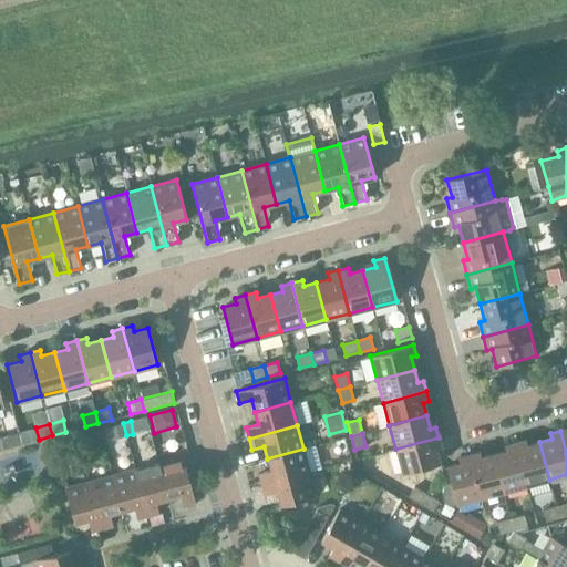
[(439,437),(395,449),(402,473),(439,463),(435,450),(441,447),(439,437)]
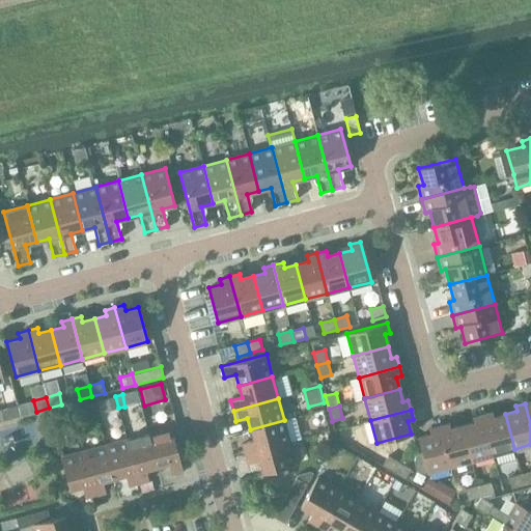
[(325,422),(322,412),(314,414),(316,424),(325,422)]
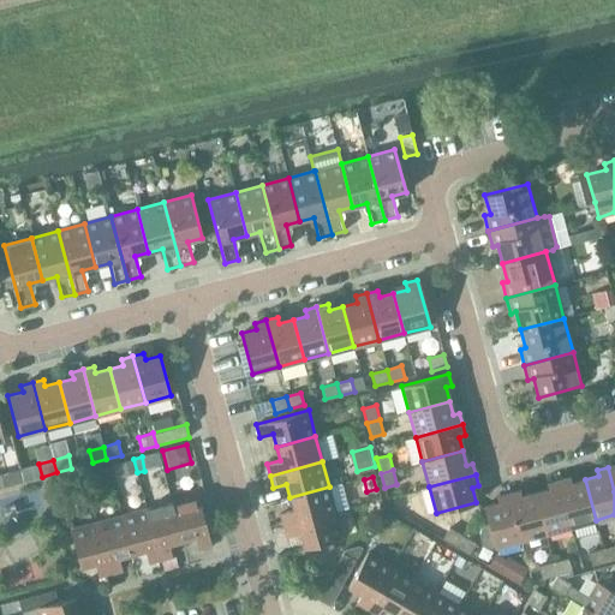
[(569,477),(559,481),(571,526),(596,520),(585,479),(571,483),(569,477)]
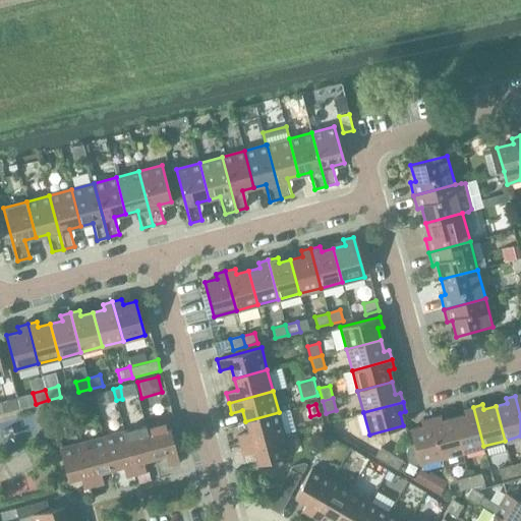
[(465,414),(453,417),(462,452),(483,446),(473,407),(463,409),(465,414)]
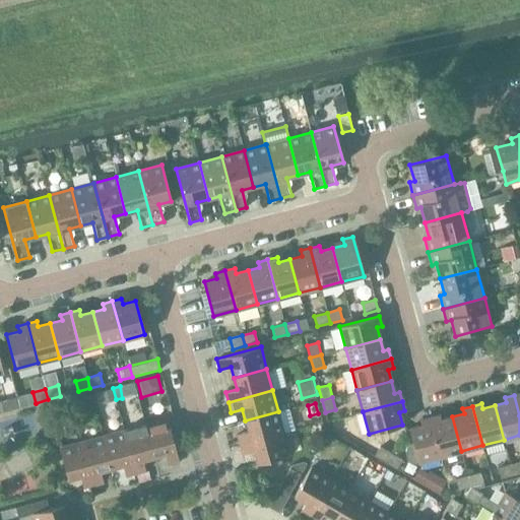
[(237,436),(240,444),(283,433),(278,411),(245,420),(249,433),(237,436)]
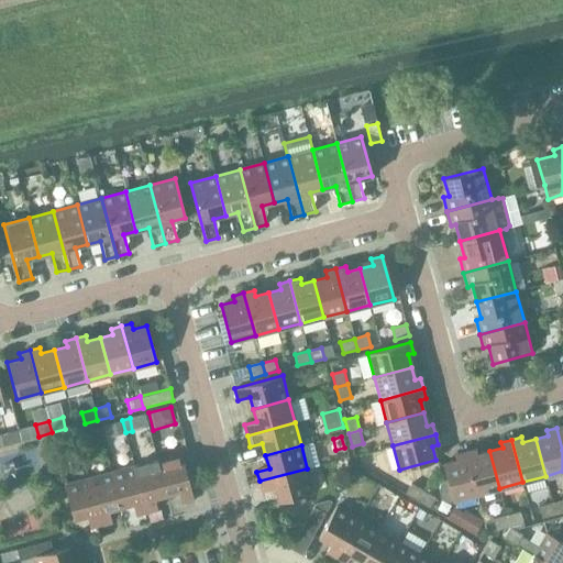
[(465,452),(476,494),(479,504),(501,497),(499,488),(489,451),(477,455),(475,449),(465,452)]
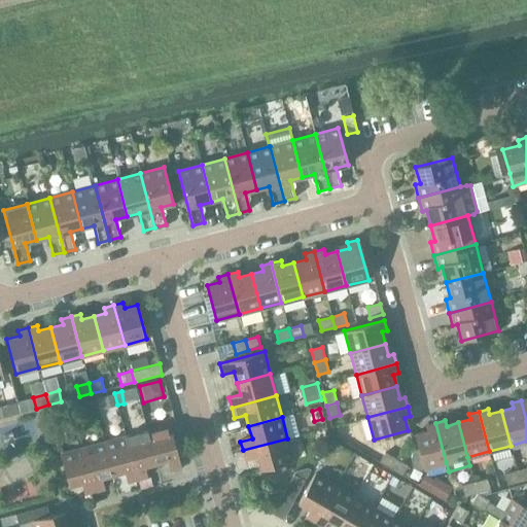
[(420,469),(446,462),(435,423),(426,425),(427,430),(415,434),(419,449),(415,450),(412,454),(411,458),(413,464),(416,467),(420,469)]
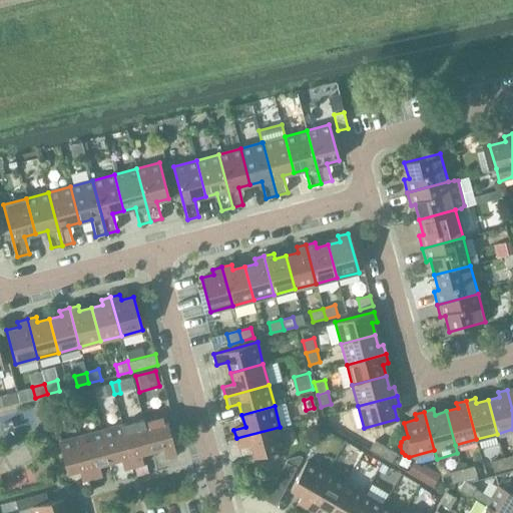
[(164,413),(143,419),(151,451),(162,448),(165,459),(176,456),(164,413)]
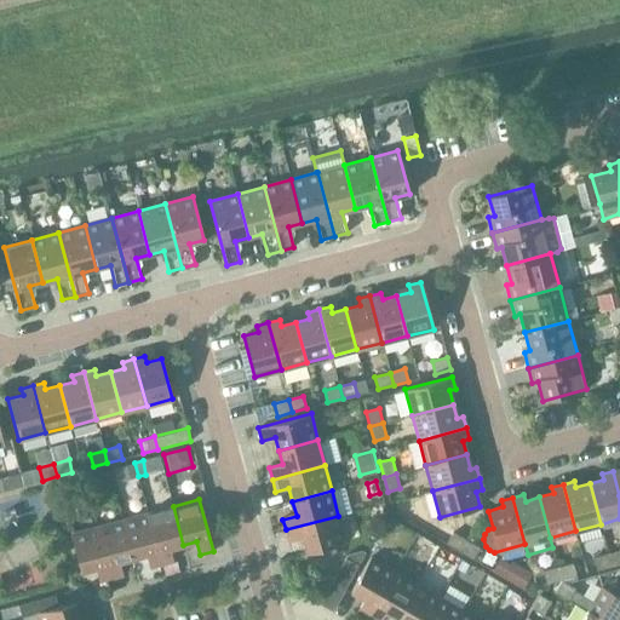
[(173,506),(148,512),(161,566),(173,562),(170,549),(183,545),(173,506)]
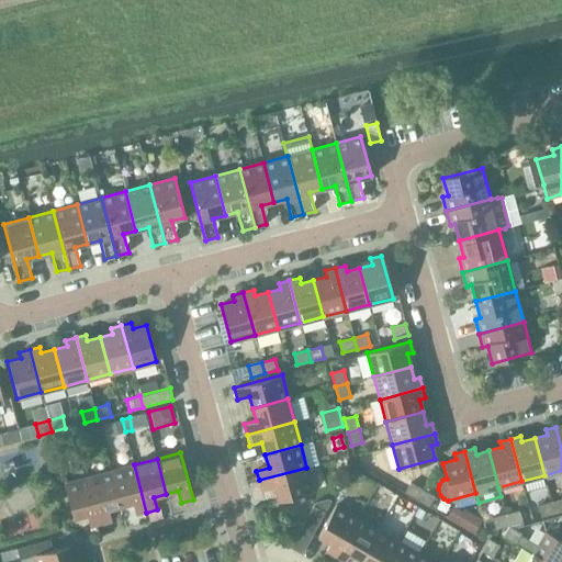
[(134,464),(111,471),(121,506),(133,503),(136,515),(146,513),(134,464)]
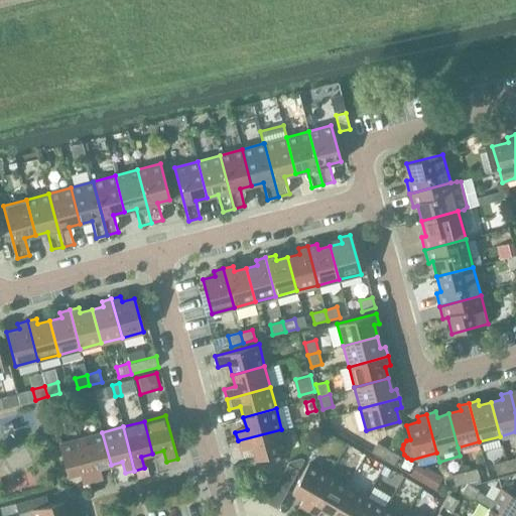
[(281,429),(238,440),(240,450),(252,447),(255,460),(261,458),(266,462),(270,461),(272,455),(287,450),(281,429)]
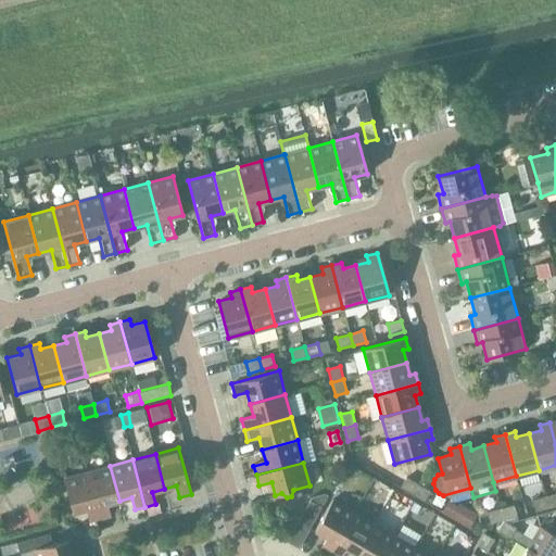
[(110,466),(87,471),(100,519),(111,516),(108,504),(119,501),(110,466)]
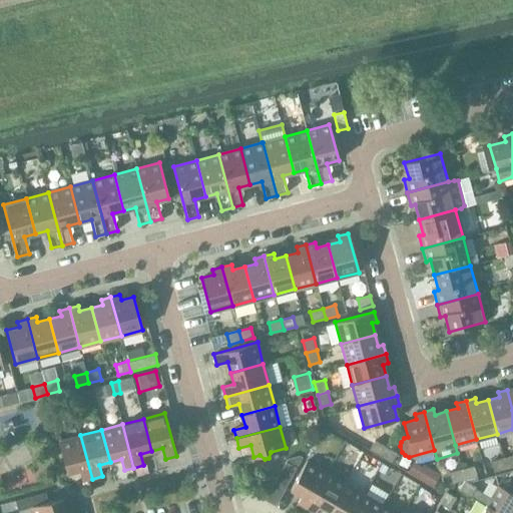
[(92,479),(80,435),(58,441),(67,473),(79,470),(82,481),(92,479)]
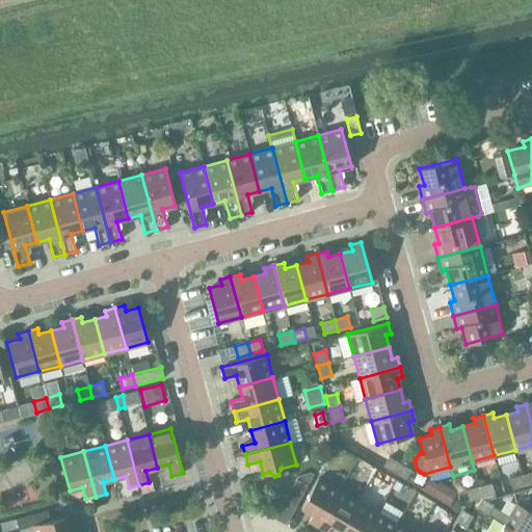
[(382,467),(394,473),(400,463),(389,457),(382,467)]
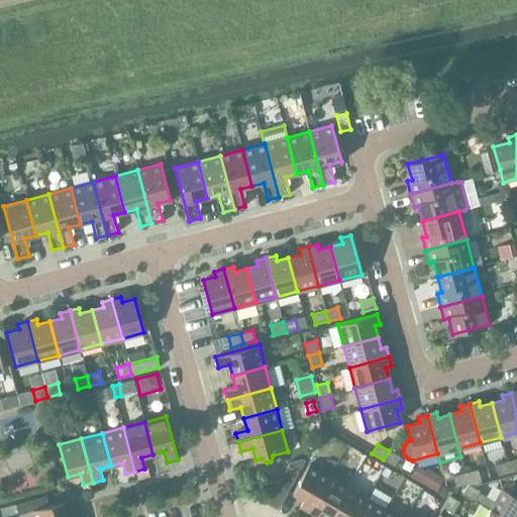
[(389,450),(383,459),(394,467),(400,456),(389,450)]
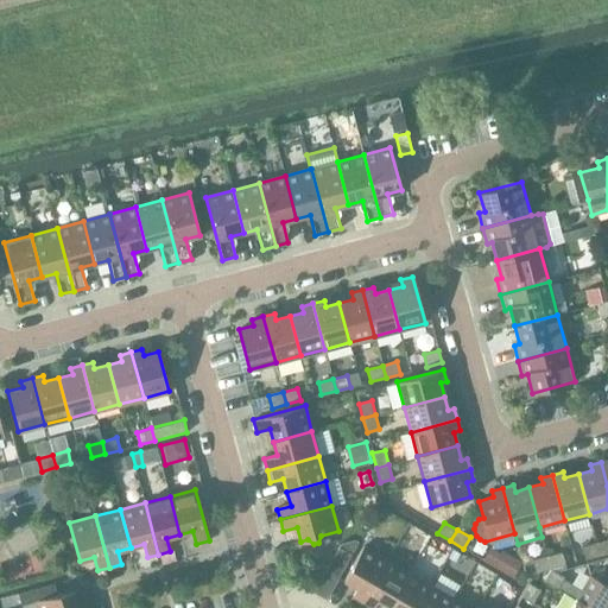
[(607,539),(596,543),(600,555),(607,552),(607,539)]
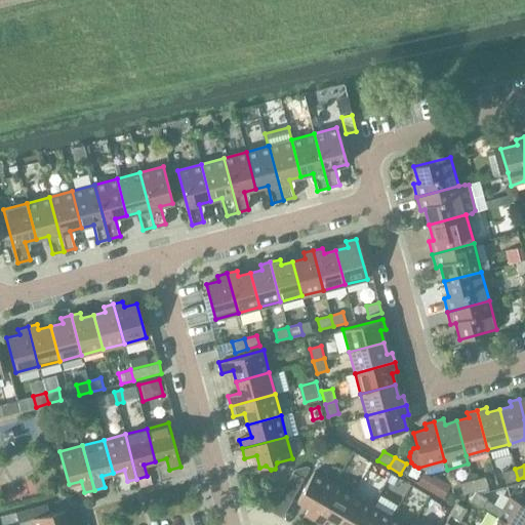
[(518,479),(515,469),(502,472),(506,483),(518,479)]
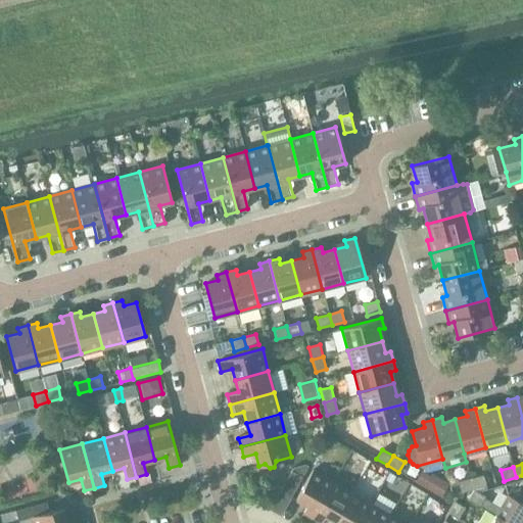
[(300,516),(310,521),(333,481),(313,470),(295,500),(306,506),(300,516)]
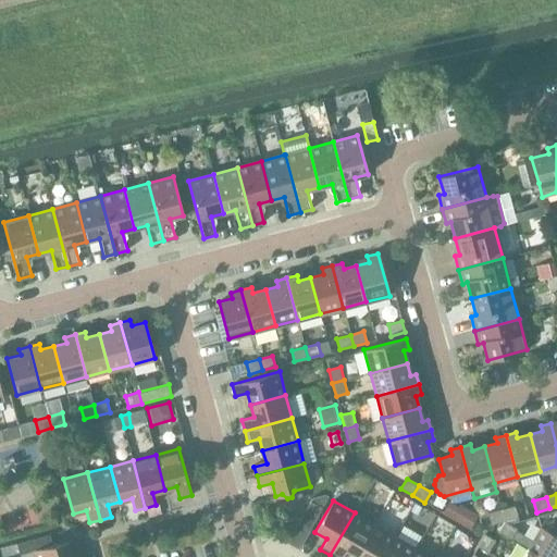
[(298,522),(310,529),(322,508),(310,502),(298,522)]
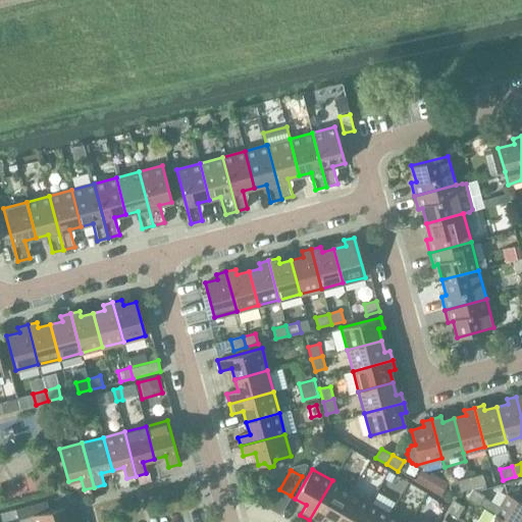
[(423,485),(440,496),(449,481),(430,471),(423,485)]
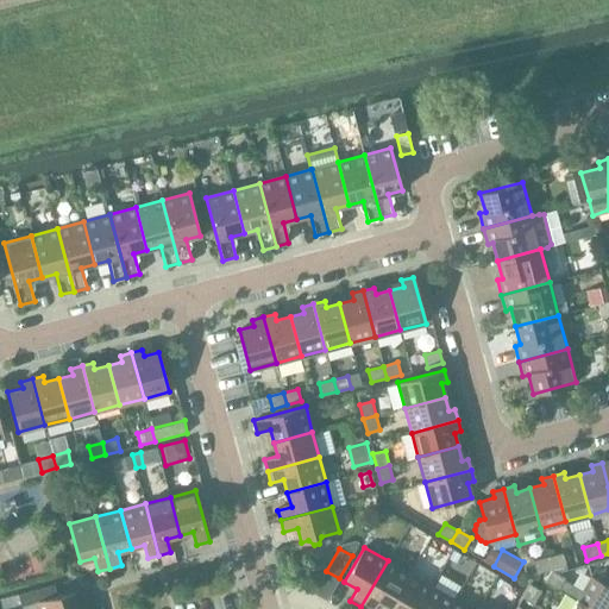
[(548,557),(552,570),(566,565),(563,553),(548,557)]
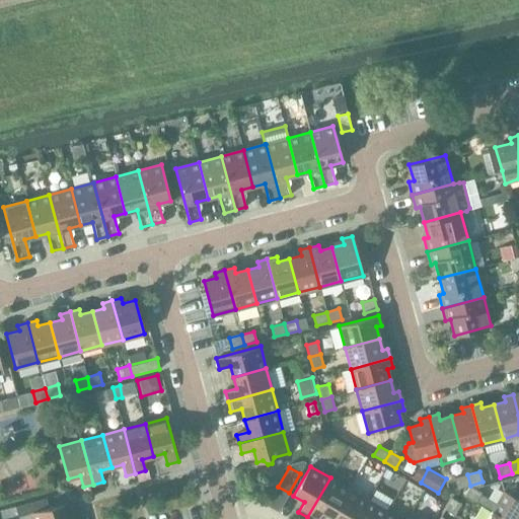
[(457,489),(470,486),(467,474),(454,477),(457,489)]
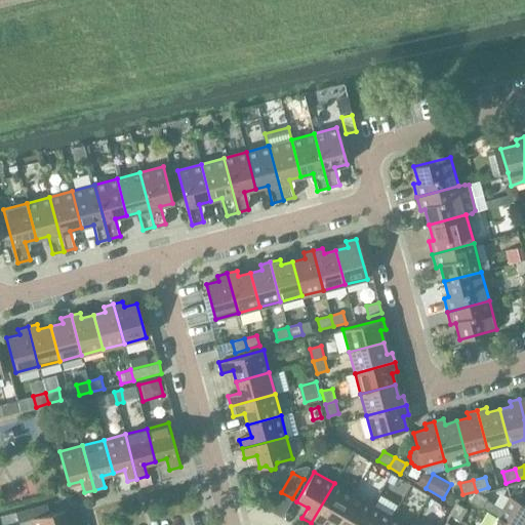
[(321,524),(326,518),(336,524),(353,494),(334,483),(311,523),(314,524),(321,524)]
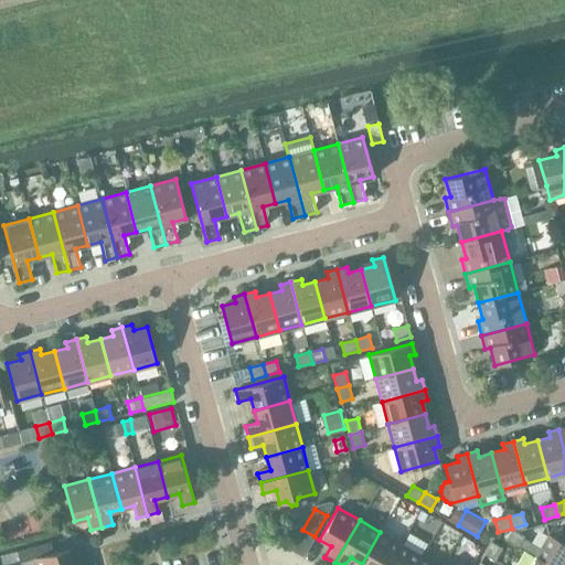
[(510,531),(505,539),(519,546),(525,536),(512,531),(510,531)]
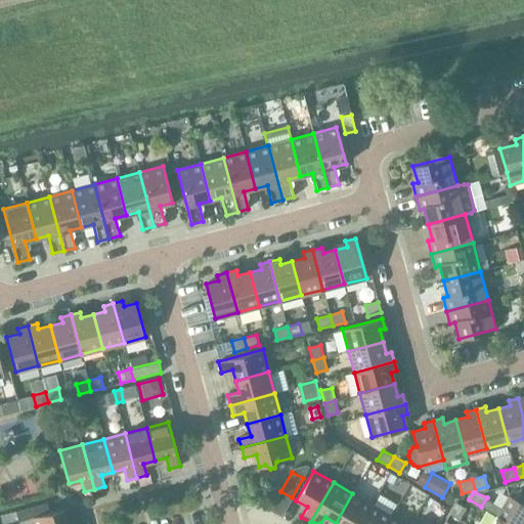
[(359,523),(372,505),(352,493),(336,523),(337,523),(359,523)]
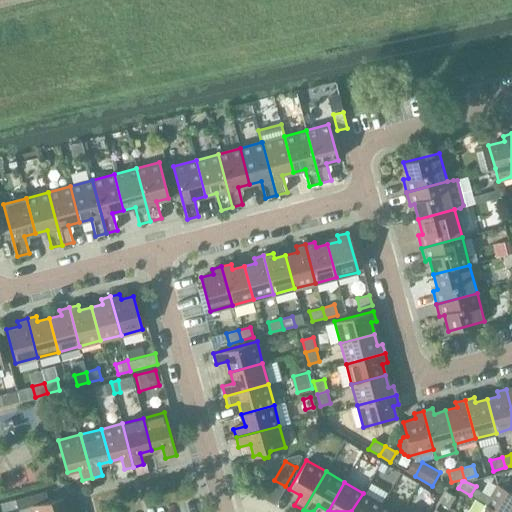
[(497,484),(485,504),(499,511),(511,511),(511,491),(510,492),(497,484)]
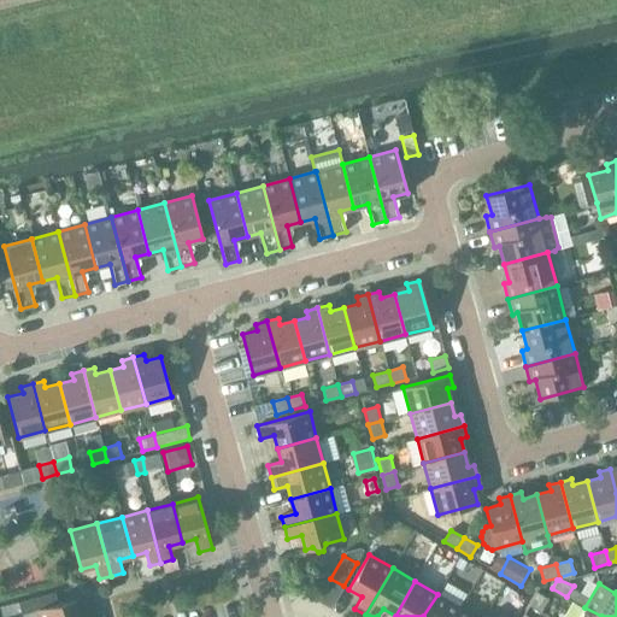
[(536,592),(529,605),(540,612),(548,598),(536,592)]
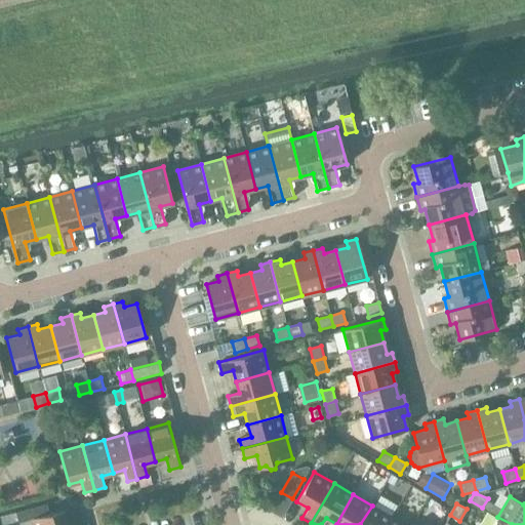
[(31,519),(32,524),(79,524),(78,519),(67,522),(64,510),(45,515),(43,505),(14,513),(17,523),(31,519)]
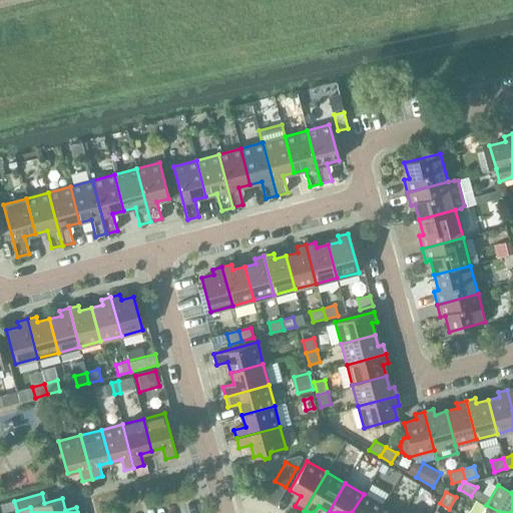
[(377,512),(383,504),(364,494),(352,512),(377,512)]
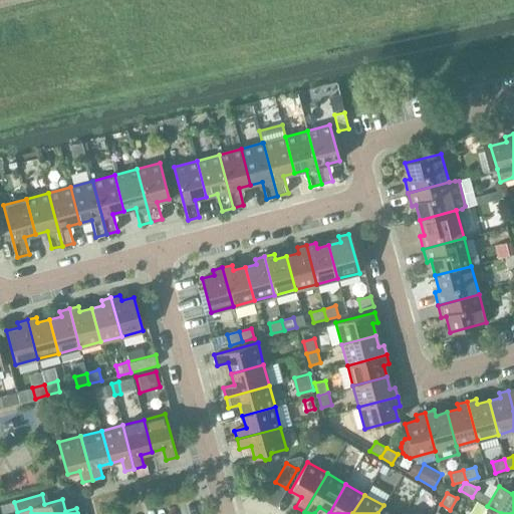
[(398,513),(383,505),(377,513),(398,513)]
